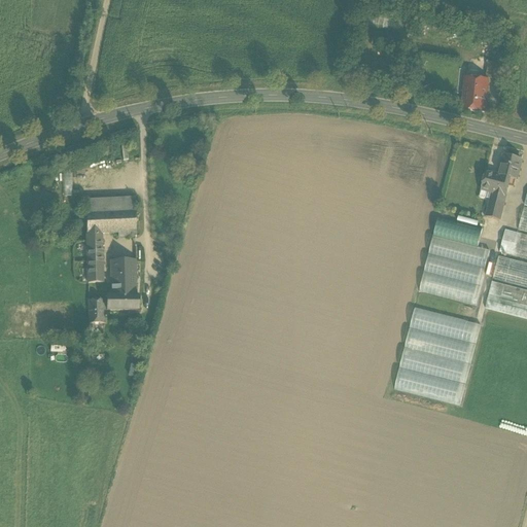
[(496,80),(499,65),(488,62),(485,78),(496,80)]
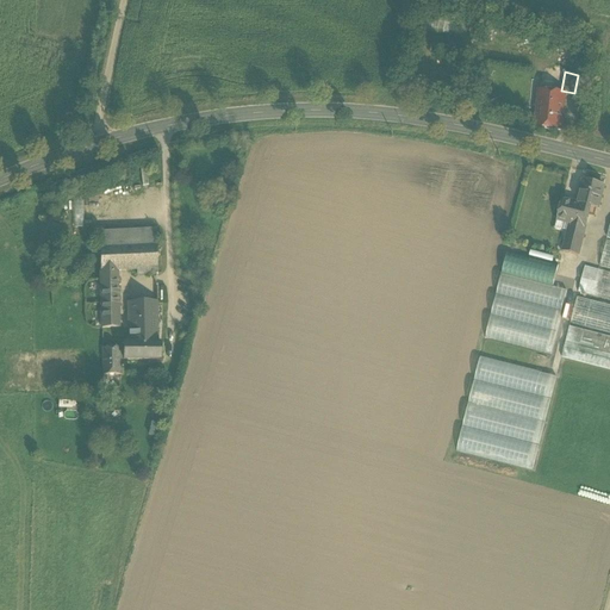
[(551,89),(552,74),(542,74),(541,89),(551,89)]
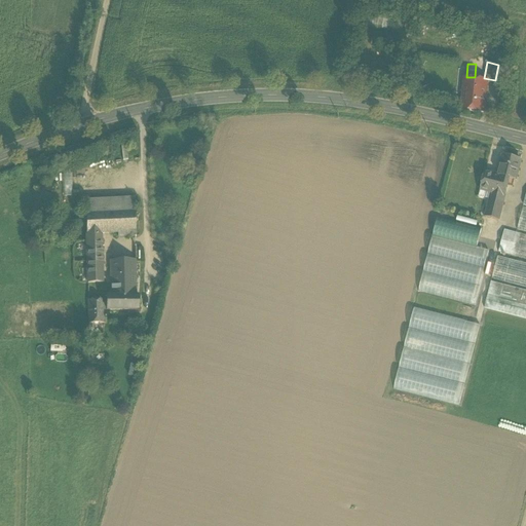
[(478,88),(464,87),(463,96),(485,97),(485,89),(478,88)]
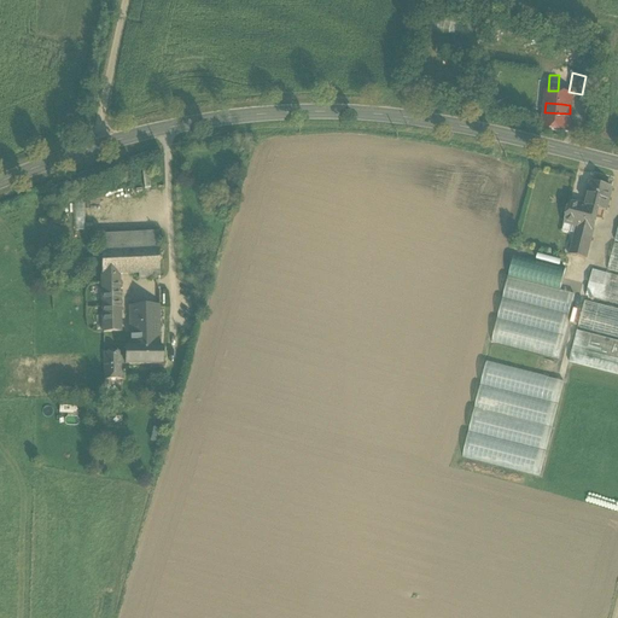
[(570,114),(544,112),(542,129),(567,133),(570,114)]
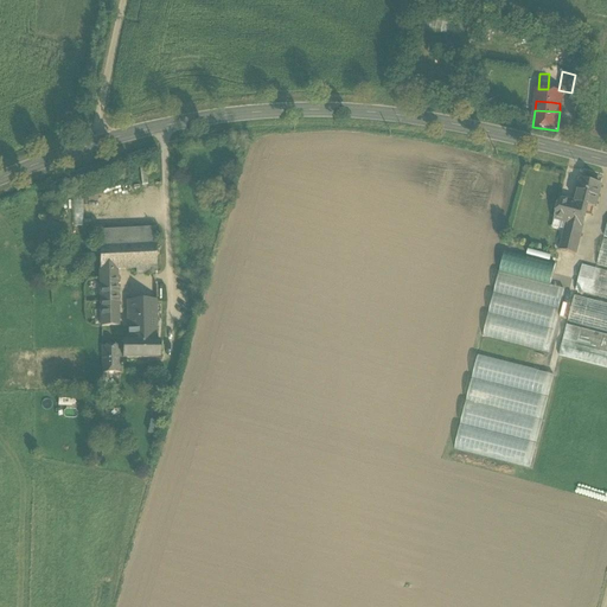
[(601,185),(581,179),(575,203),(587,206),(595,208),(601,185)]
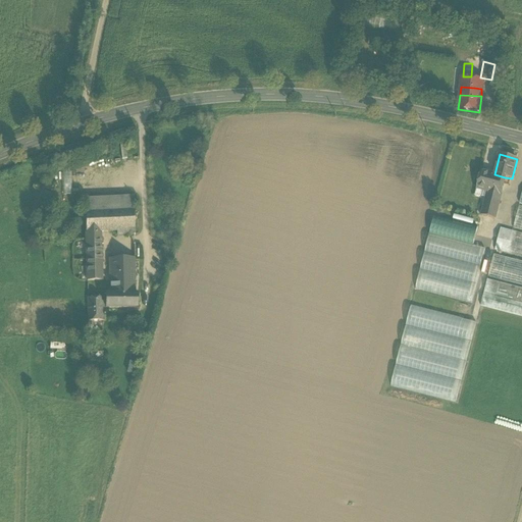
[(59,171),(60,195),(71,195),(70,170),(59,171)]
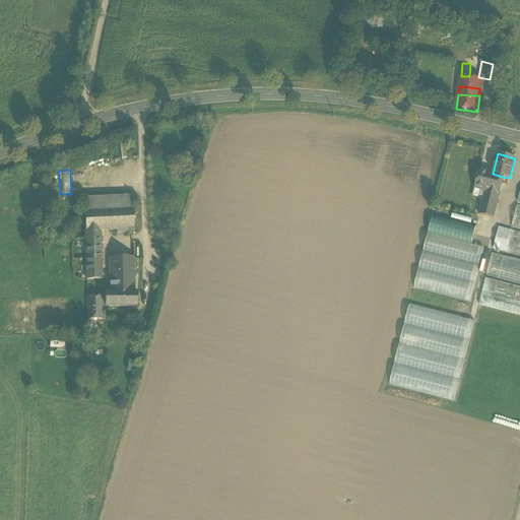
[(490,173),(478,170),(474,187),(485,190),(490,173)]
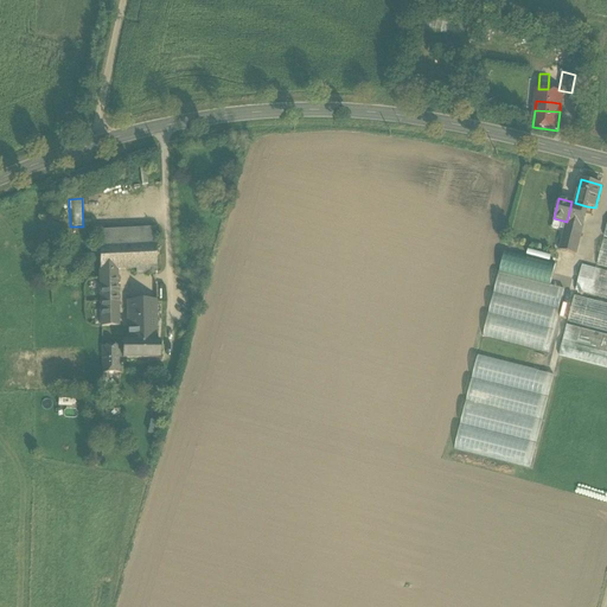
[(575,203),(572,202),(567,222),(582,227),(587,206),(575,203)]
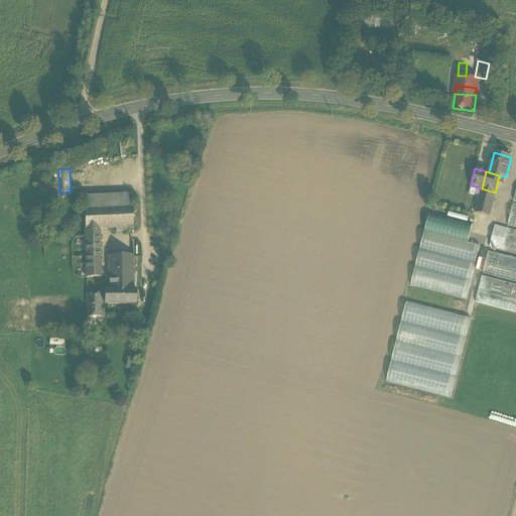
[(495,192),(482,188),(480,197),(493,201),(495,192)]
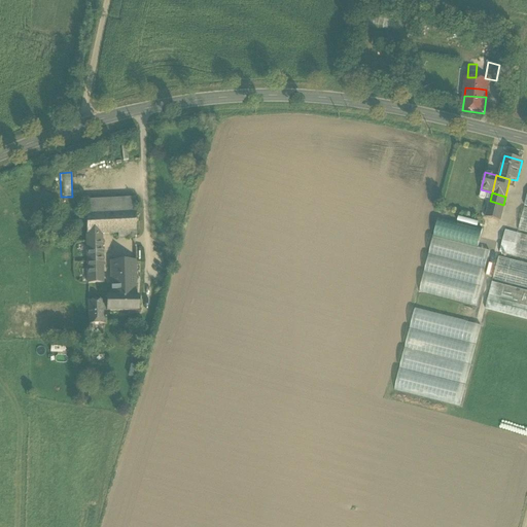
[(136,199),(85,201),(85,214),(136,212),(136,199)]
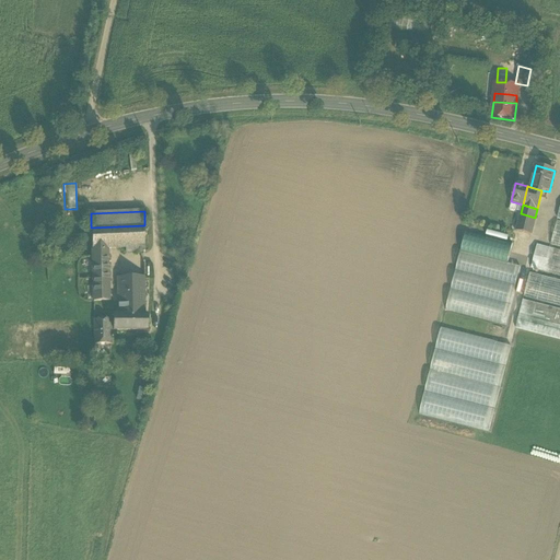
[(535,218),(521,213),(516,231),(531,234),(535,218)]
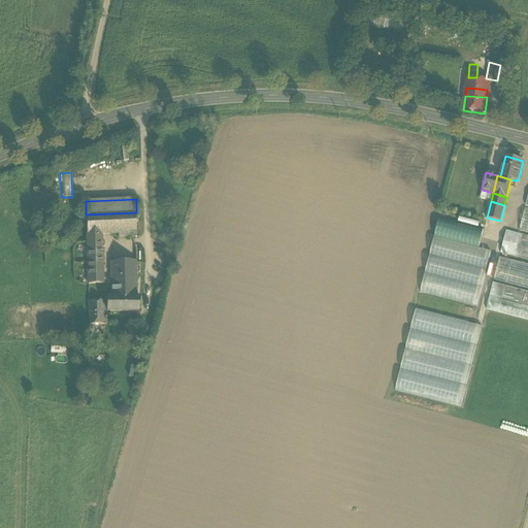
[(527,208),(525,208),(519,231),(527,233),(527,208)]
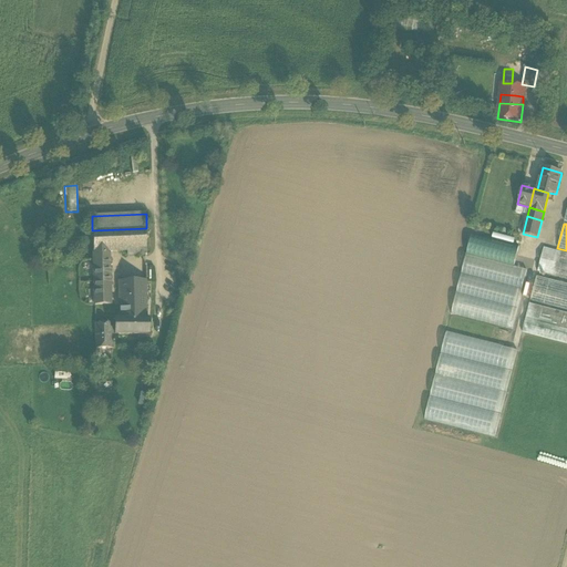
[(145,250),(146,228),(92,230),(93,253),(107,253),(127,251),(145,250)]
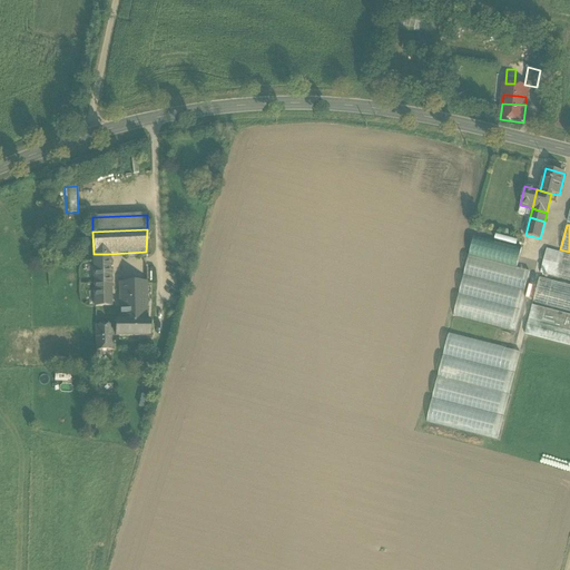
[(521,248),(473,236),(453,316),(514,332),(529,272),(517,268),(521,248)]
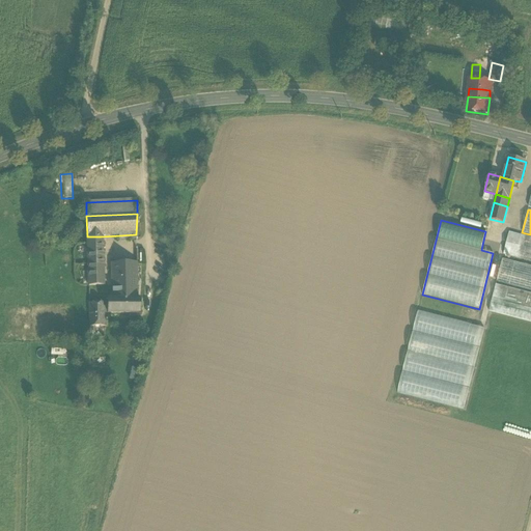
[(521,235),(507,232),(502,255),(515,258),(521,235)]
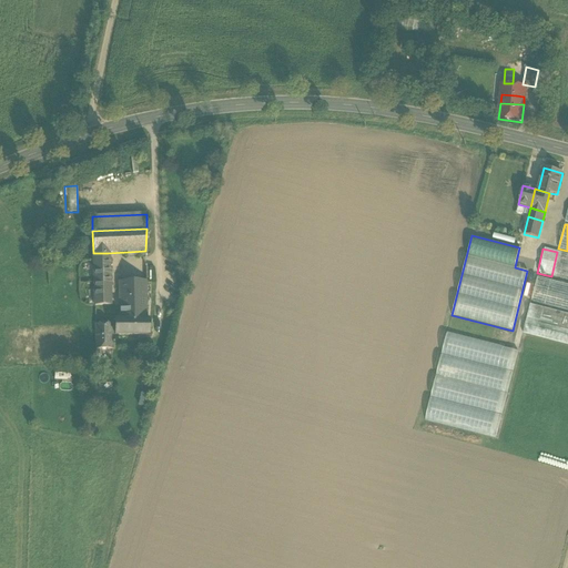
[(145,259),(145,251),(128,252),(128,260),(145,259)]
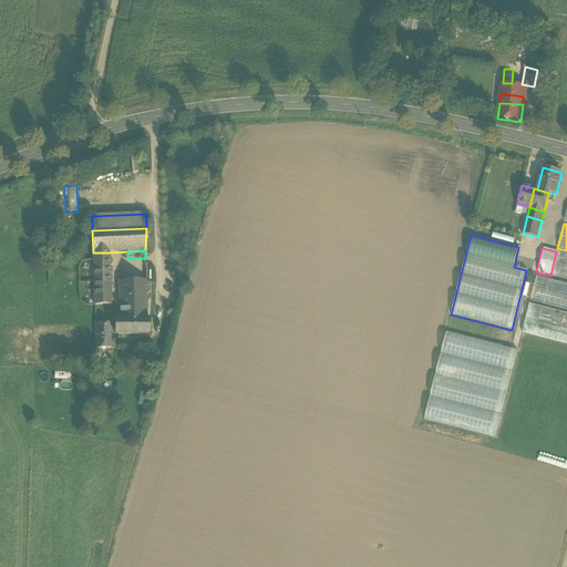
[(566,254),(556,251),(550,276),(566,279),(566,254)]
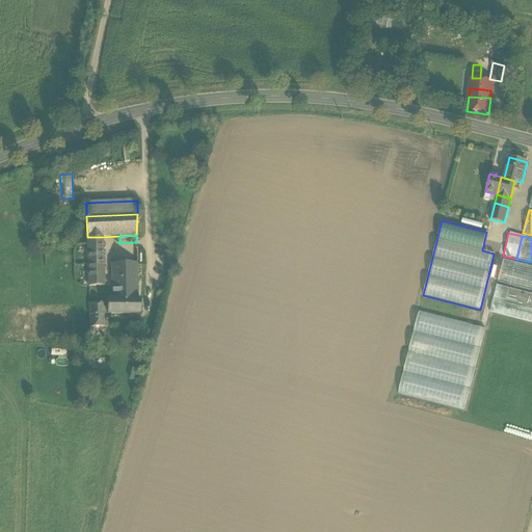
[(101,237),(87,237),(88,287),(103,286),(101,237)]
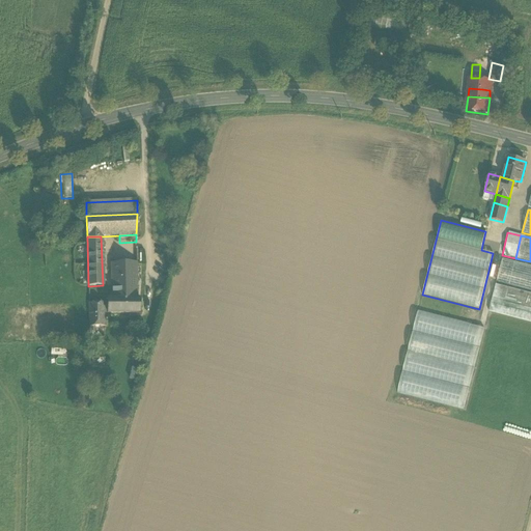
[(530,266),(501,258),(495,281),(530,290),(530,266)]
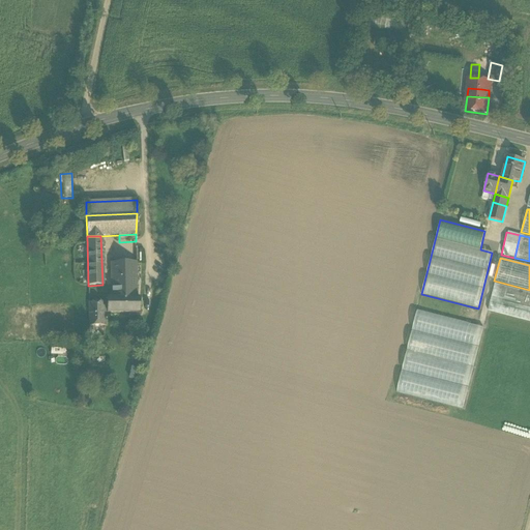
[(137,262),(110,263),(111,299),(138,299),(137,262)]
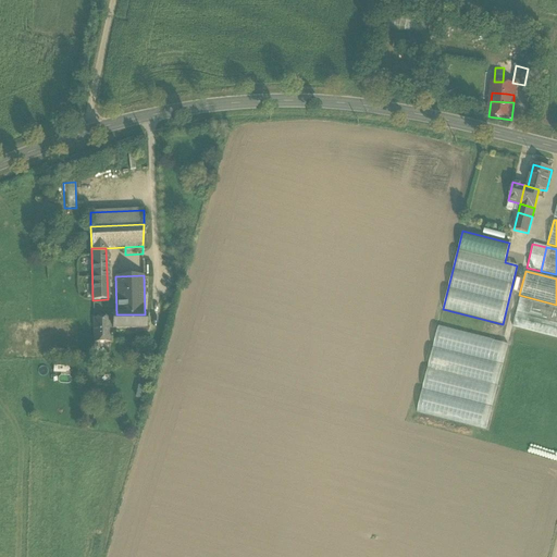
[(556,307),(520,298),(512,327),(556,338),(556,307)]
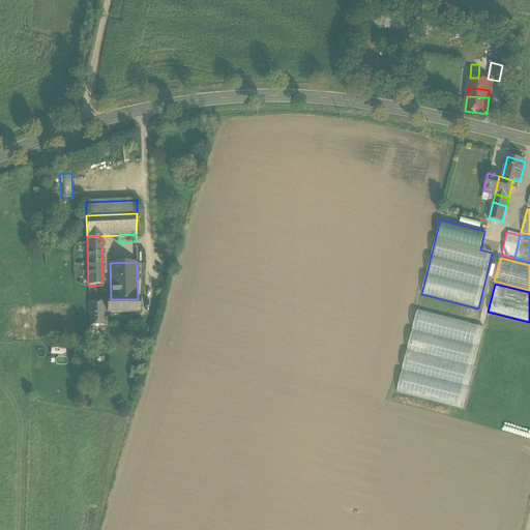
[(111,299),(107,299),(107,314),(140,314),(139,299),(138,299),(111,299)]
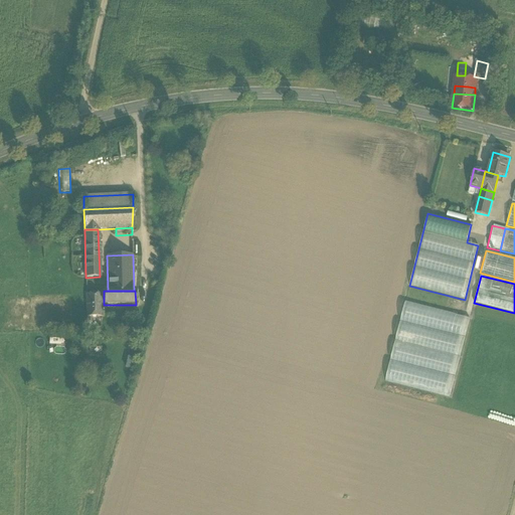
[(101,316),(100,294),(86,295),(87,317),(101,316)]
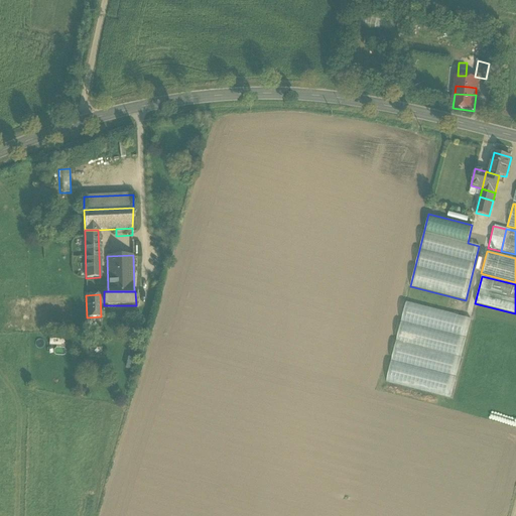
[(458,315),(406,302),(386,382),(450,398),(471,319),(457,316),(458,315)]
